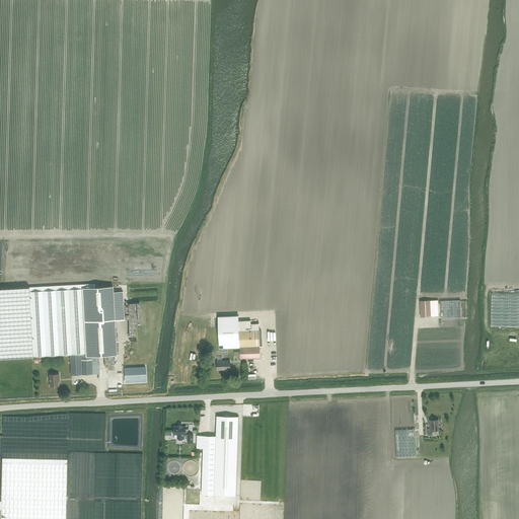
[(85,354),(70,355),(71,375),(82,374),(89,374),(92,374),(99,374),(99,362),(98,356),(117,355),(114,286),(82,288),(85,354)]
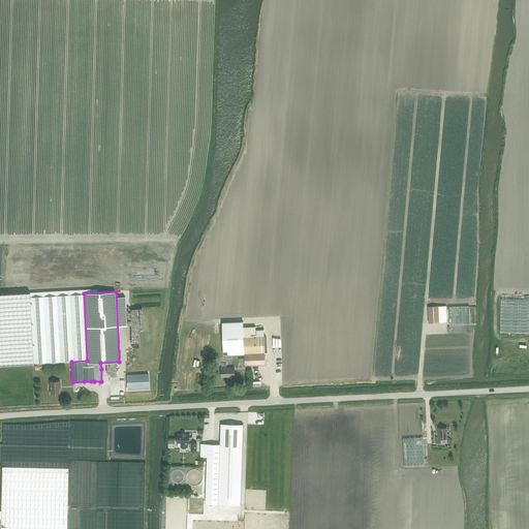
[(84,293),(30,297),(34,363),(71,362),(87,361),(84,293)]
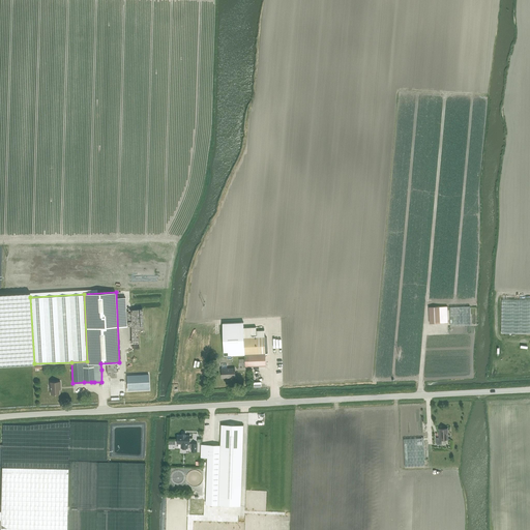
[(502,333),(529,333),(529,300),(502,300),(502,333)]
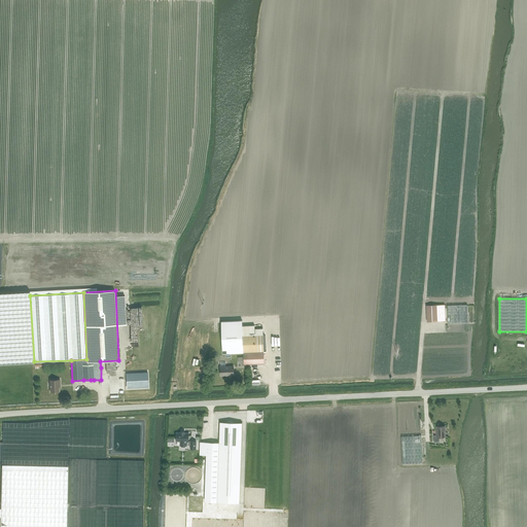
[(427,322),(437,321),(446,321),(445,305),(426,306),(427,322)]
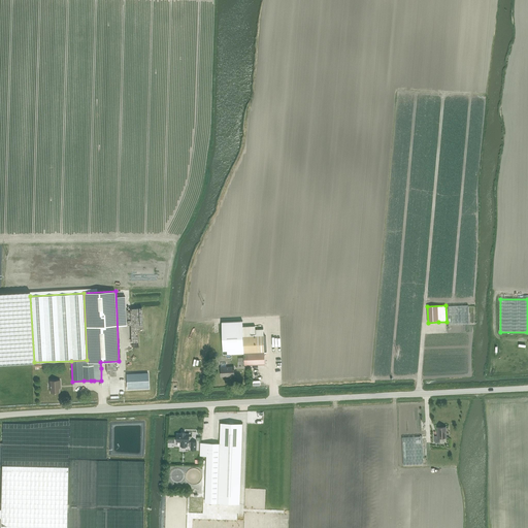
[(448,306),(449,325),(469,324),(468,305),(448,306)]
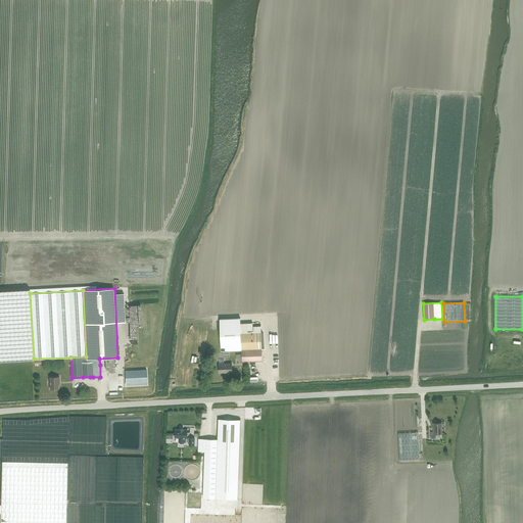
[(241,349),(242,362),(263,361),(260,326),(253,326),(252,323),(241,323),(240,318),(220,319),(221,350),(241,349)]
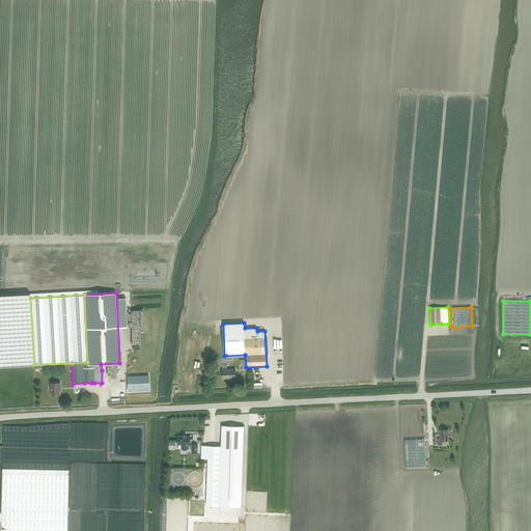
[(235,378),(235,369),(222,370),(222,379),(228,379),(228,378),(235,378)]
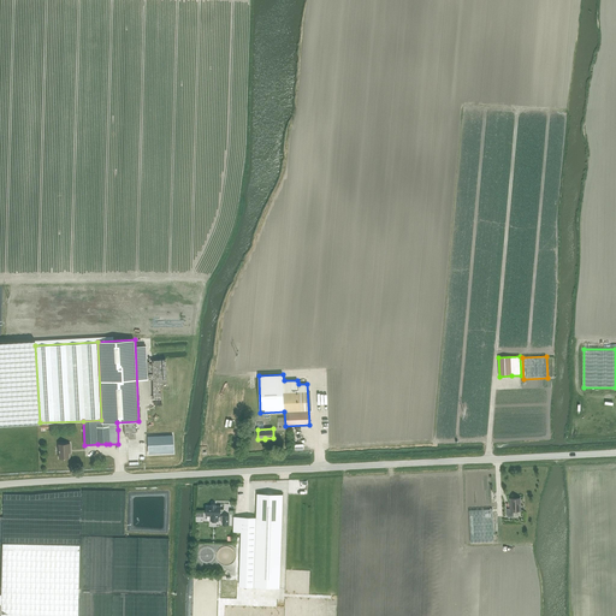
[(172,436),(147,437),(148,454),(173,452),(172,436)]
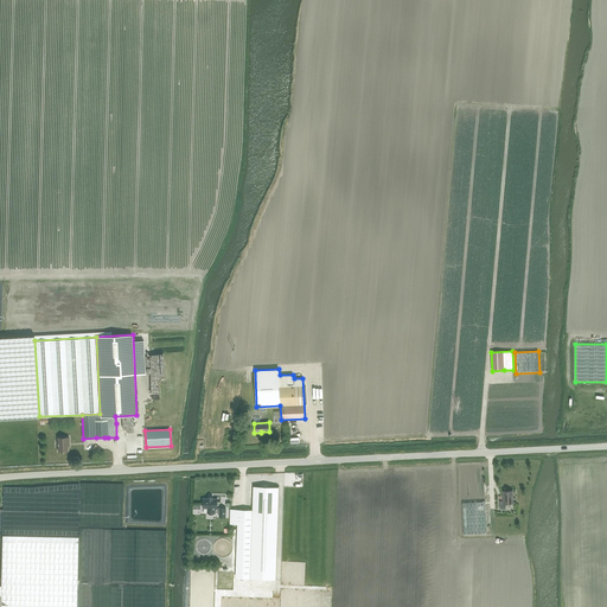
[(68,452),(68,443),(69,443),(69,438),(57,438),(58,452),(68,452)]
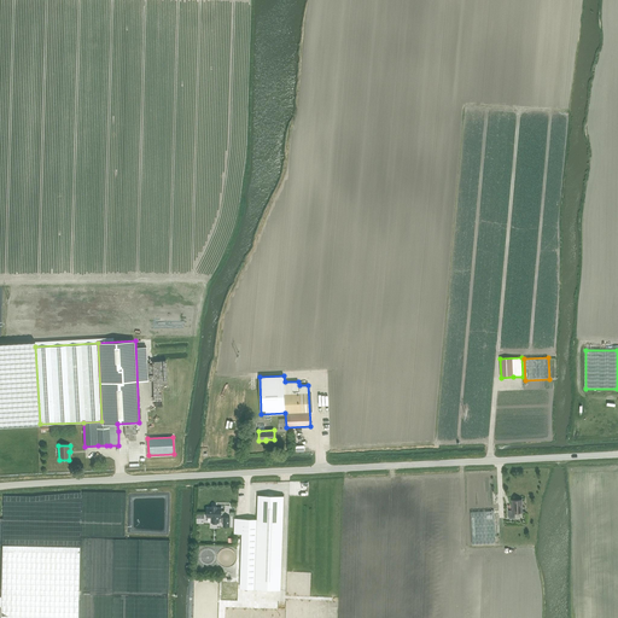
[(284,496),(258,495),(257,519),(234,518),(234,534),(246,534),(244,589),(255,589),(281,590),(281,560),(283,523),(284,496)]
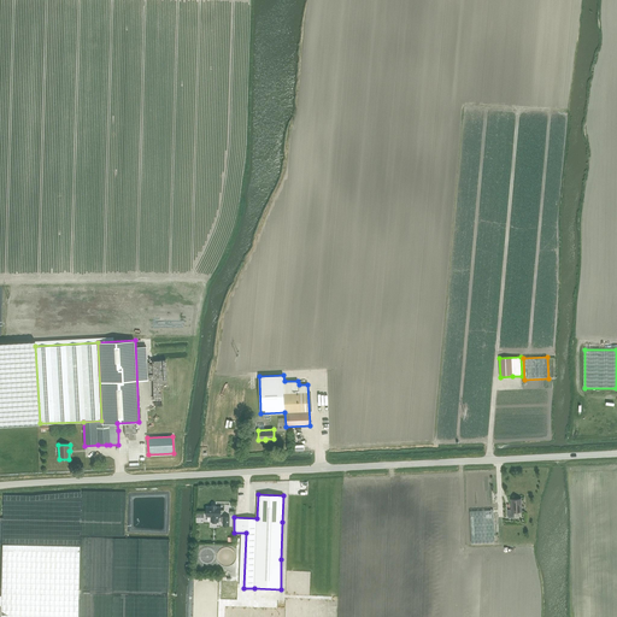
[(507,510),(509,518),(515,517),(515,512),(522,511),(521,499),(511,499),(512,509),(507,510)]
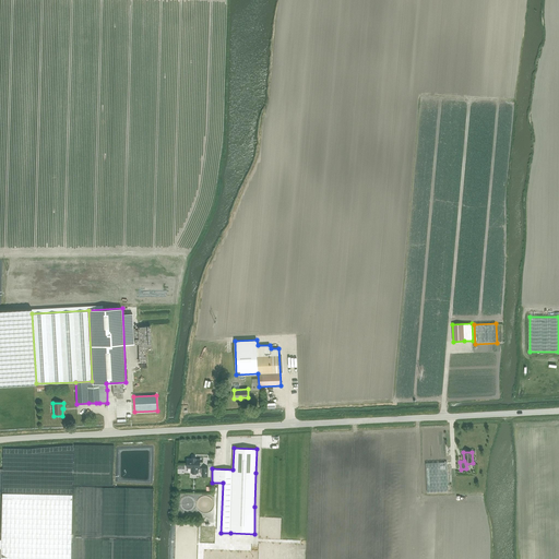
[(191,473),(192,473),(192,474),(197,474),(197,473),(199,473),(202,473),(202,476),(207,476),(209,468),(202,468),(200,468),(201,460),(197,460),(197,459),(191,459),(191,460),(187,459),(187,468),(191,468),(191,473)]
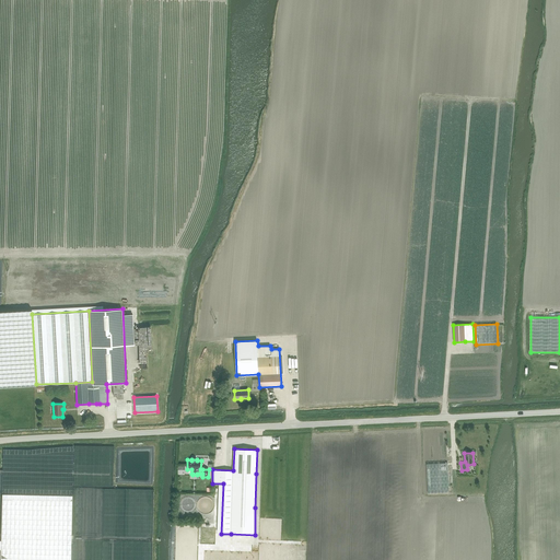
[(427,464),(428,493),(450,492),(447,463),(427,464)]
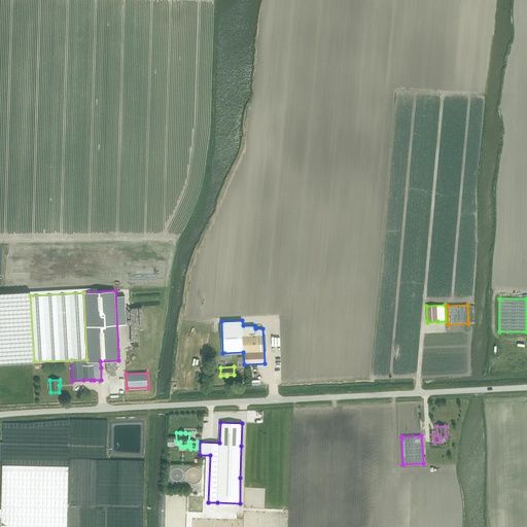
[(102,504),(116,505),(117,460),(100,459),(100,462),(102,462),(102,472),(101,472),(101,479),(103,479),(103,493),(106,493),(106,494),(102,494),(102,504)]
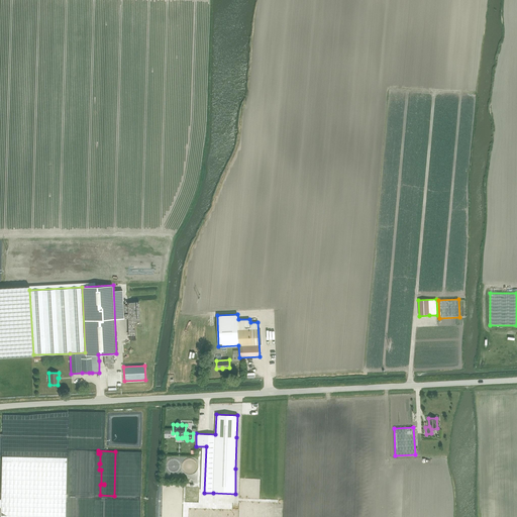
[(0,516),(65,516),(67,457),(2,456),(1,498),(1,507),(0,516)]
